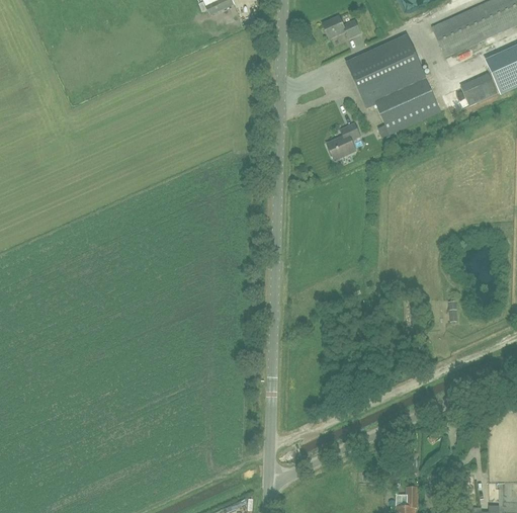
[(203,0),(208,11),(233,0),(203,0)]
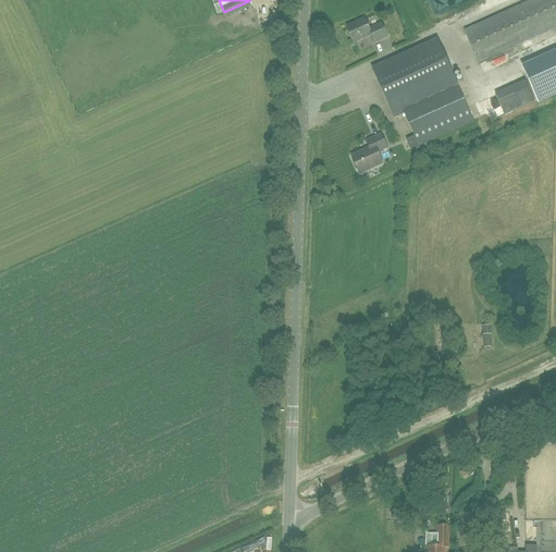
[(518,0),(464,25),(478,57),(555,21),(555,0),(518,0)]
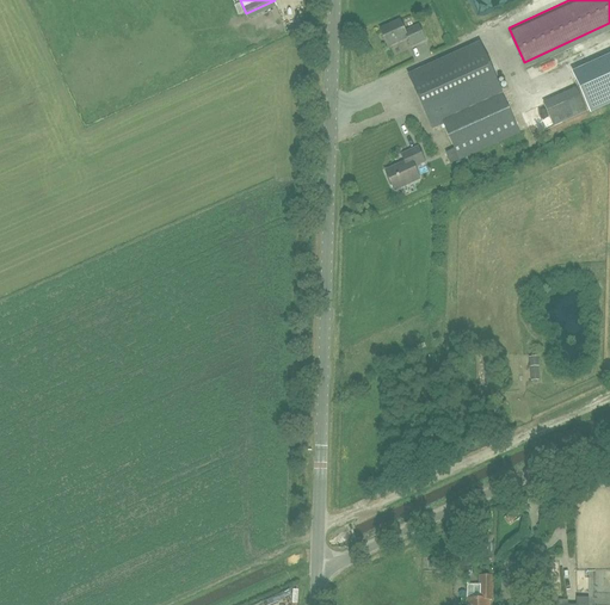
[(404,26),(399,16),(379,24),(386,41),(406,32),(410,41),(423,35),(417,20),(404,26)]
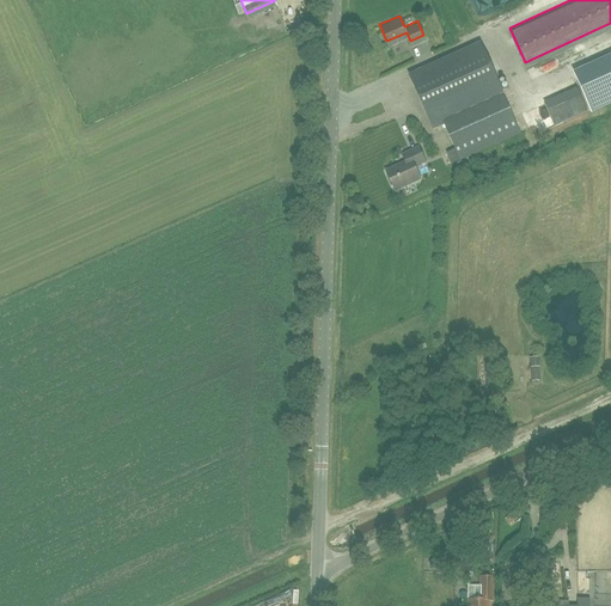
[(480,41),(409,72),(427,112),(427,114),(432,124),(443,120),(453,144),(445,147),(450,158),(458,154),(488,140),(499,135),(518,127),(498,80),(480,41)]
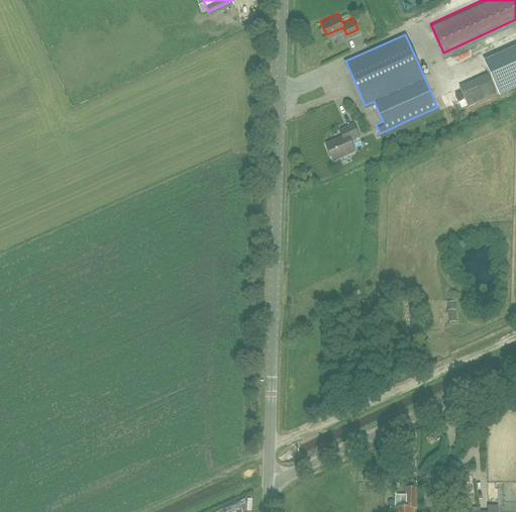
[(325,140),(332,157),(353,146),(348,136),(357,131),(352,120),(338,126),(341,132),(325,140)]
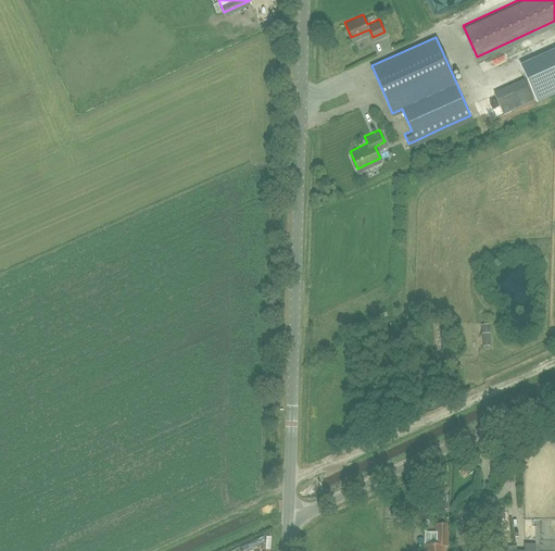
[(446,489),(442,488),(423,488),(421,498),(446,499),(446,489)]
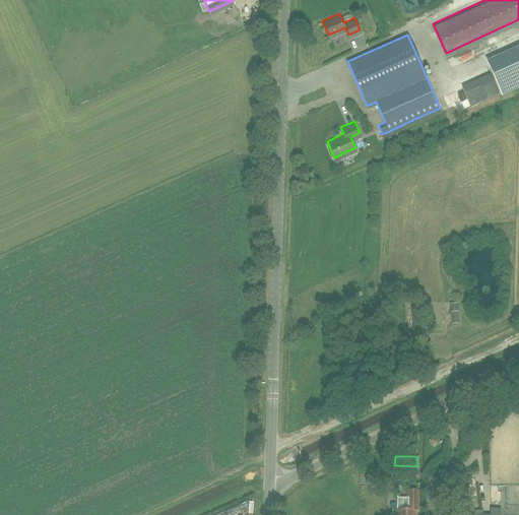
[(396,494),(395,514),(413,514),(414,506),(417,506),(417,486),(407,486),(406,494),(396,494)]
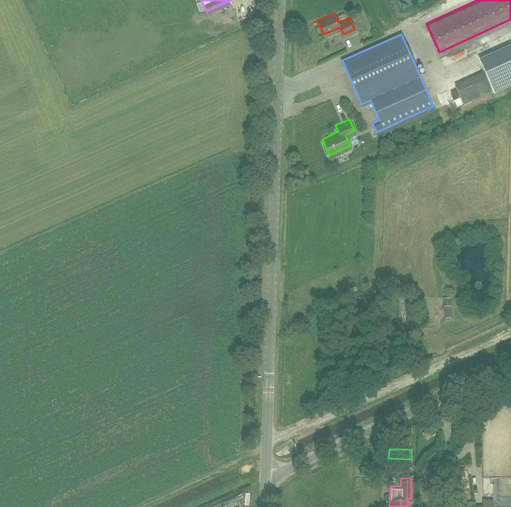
[(466,498),(466,494),(449,493),(448,506),(482,506),(483,503),(474,503),(474,498),(466,498)]
